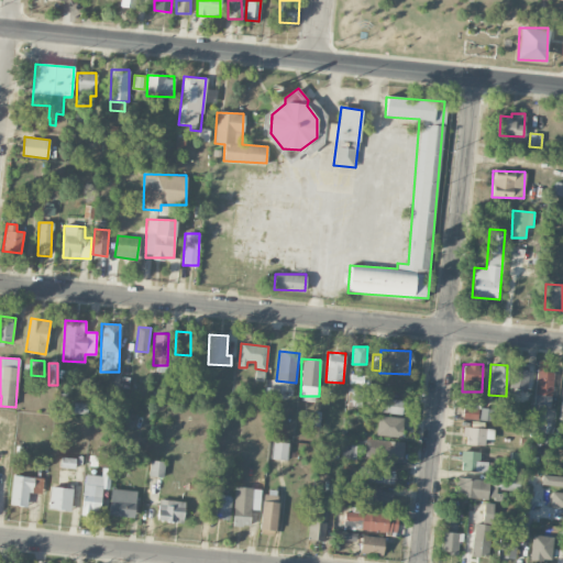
[(510,388),(532,390),(534,371),(512,368),(510,388)]
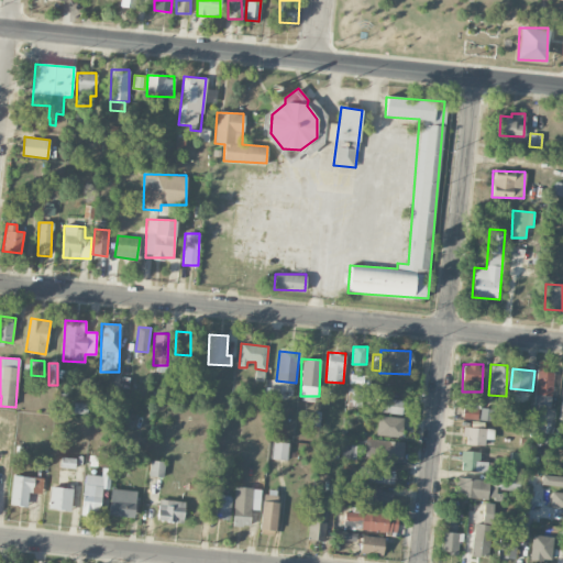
[(534,395),(551,396),(554,372),(537,370),(534,395)]
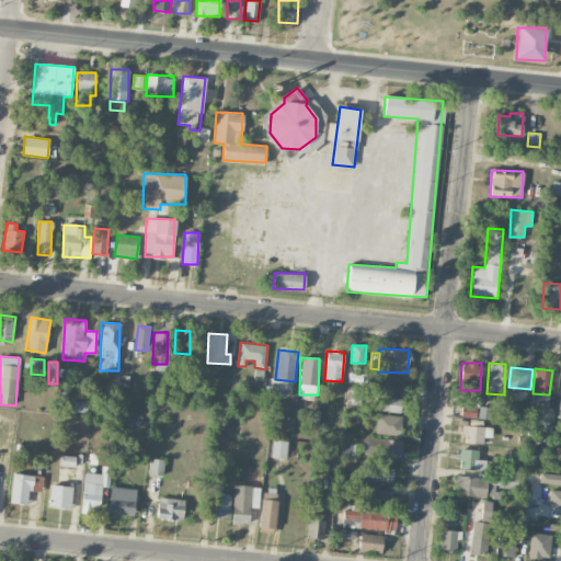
[(363,384),(364,374),(350,373),(350,382),(363,384)]
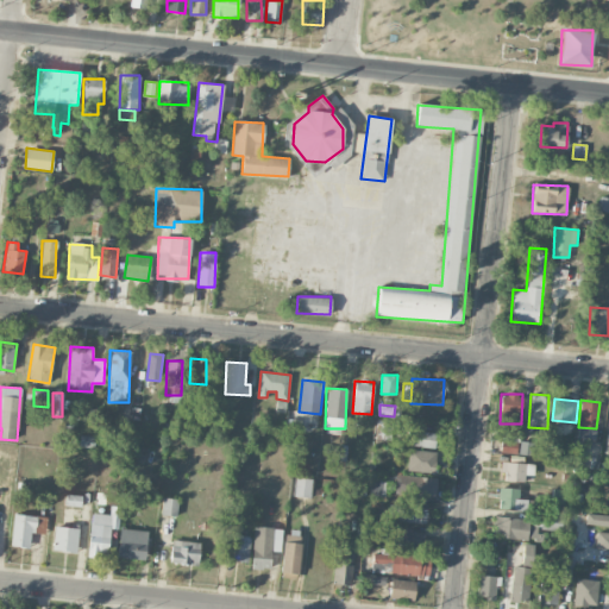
[(391,420),(377,419),(376,433),(390,434),(391,420)]
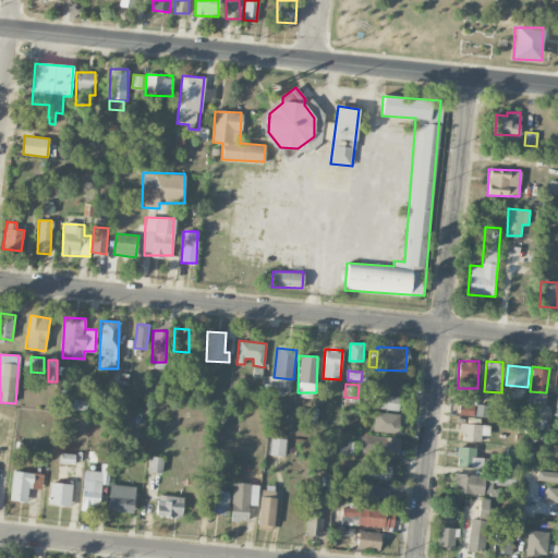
[(400,396),(373,395),(373,409),(399,410),(400,396)]
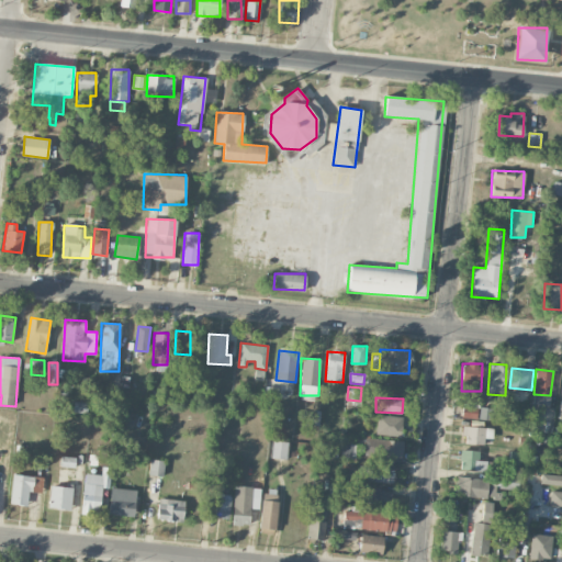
[(479,400),(463,400),(463,417),(479,418),(479,400)]
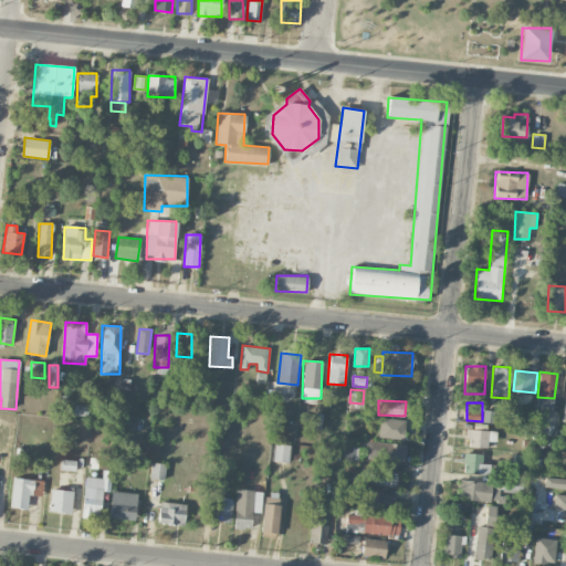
[(405,439),(406,419),(379,418),(379,438),(405,439)]
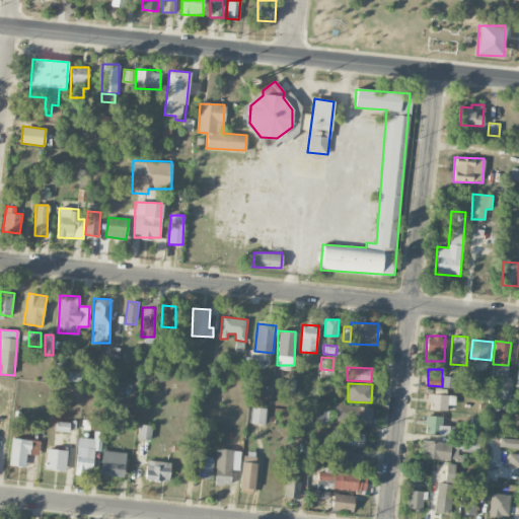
[(447,404),(455,404),(455,394),(429,394),(428,410),(447,411),(447,404)]
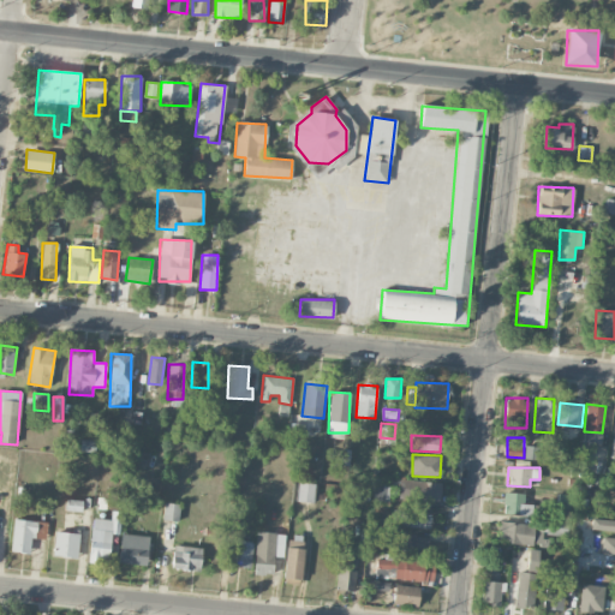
[(401,500),(440,501),(441,482),(402,481),(401,500)]
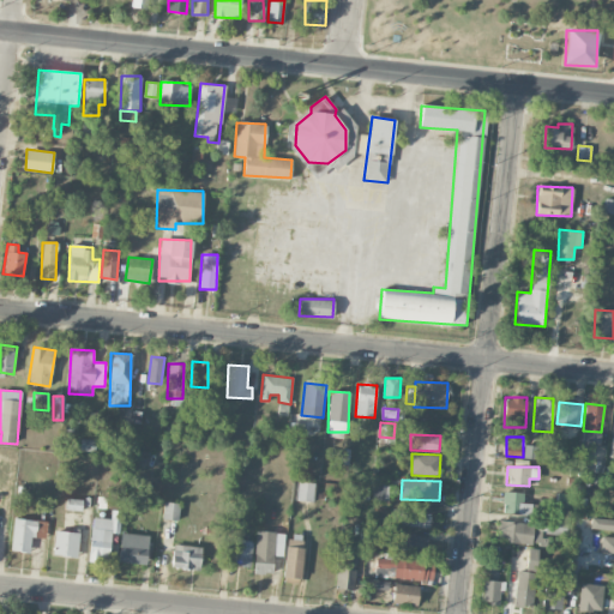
[(314,482),(298,482),(296,500),(313,501),(314,482)]
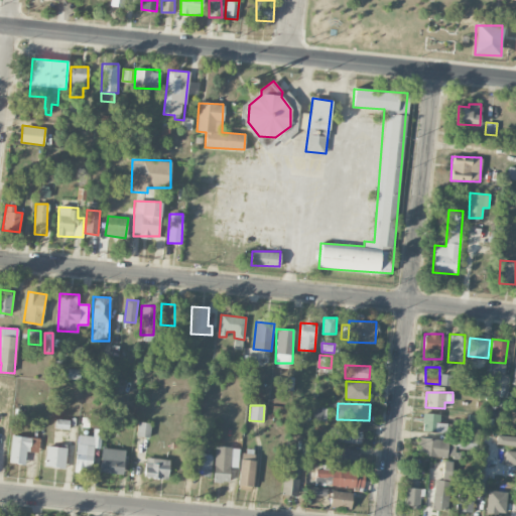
[(440,413),(423,413),(422,431),(446,432),(447,423),(439,423),(440,413)]
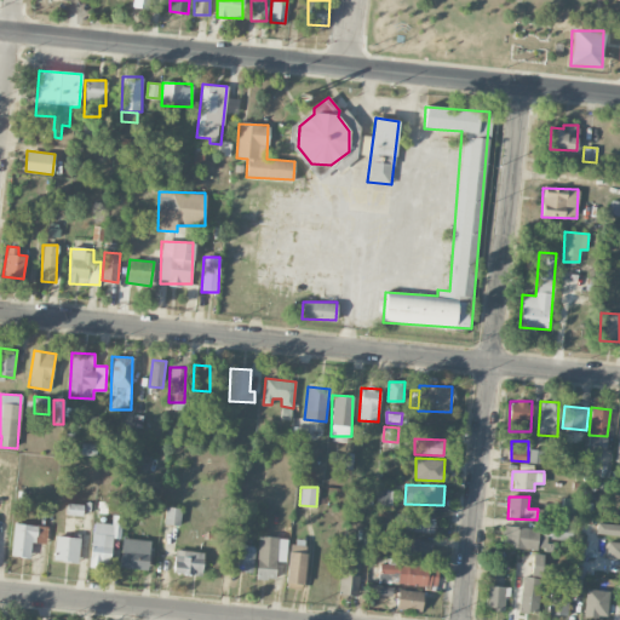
[(578,514),(578,498),(562,498),(562,514),(578,514)]
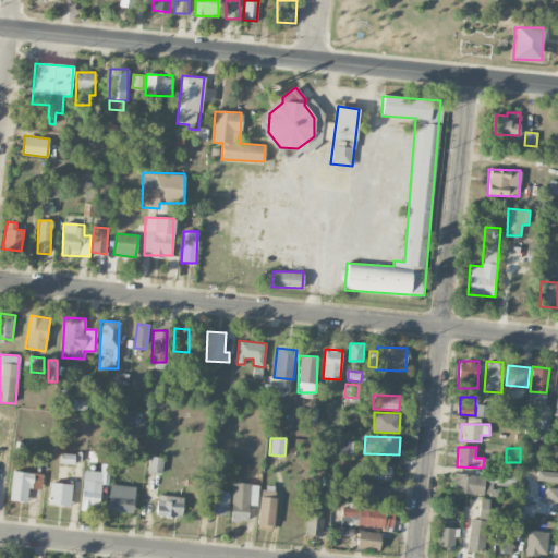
[(60,462),(74,464),(75,455),(61,452),(60,462)]
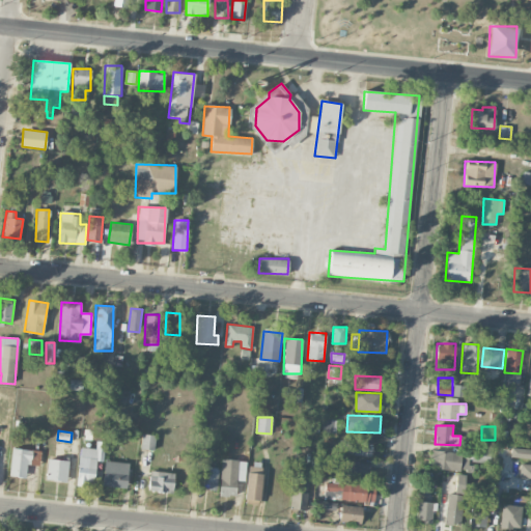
[(155,450),(156,435),(142,435),(141,449),(155,450)]
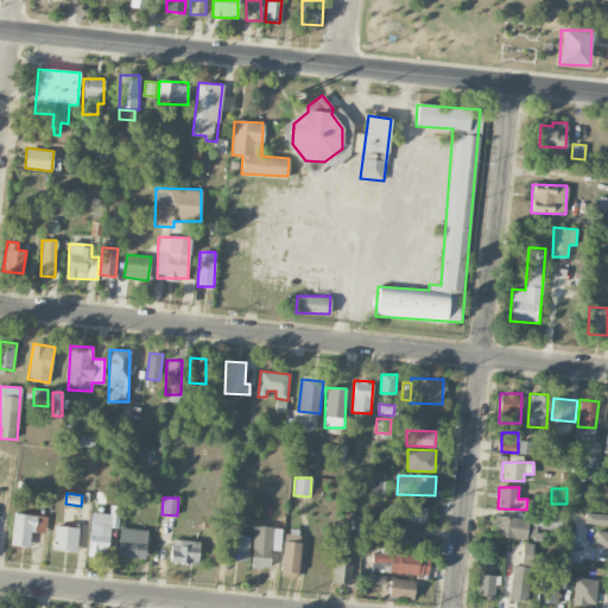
[(120,506),(111,505),(109,513),(90,512),(88,557),(108,557),(109,527),(119,529),(120,506)]
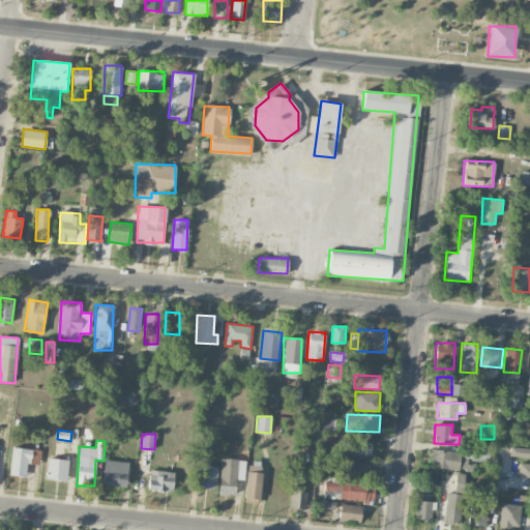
[(371,441),(339,440),(339,453),(371,454),(371,441)]
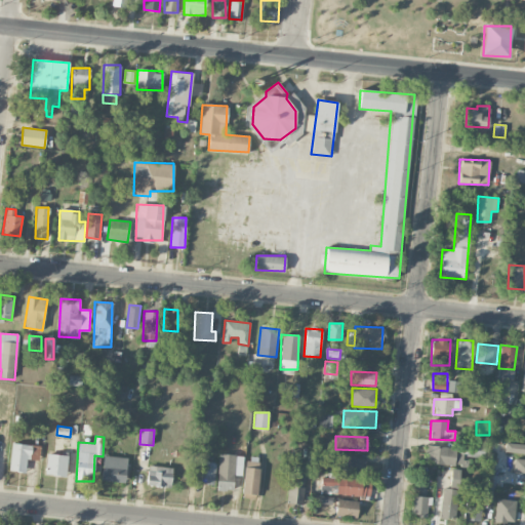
[(426,446),(425,462),(463,465),(463,456),(484,457),(484,444),(460,442),(459,447),(426,446)]
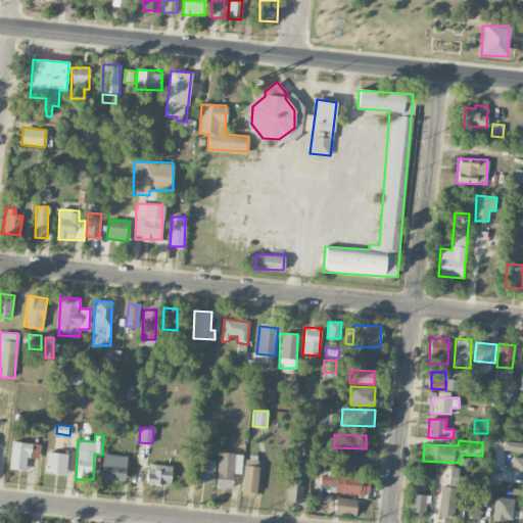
[(41,444),(12,441),(9,469),(26,471),(27,458),(39,459),(41,444)]
